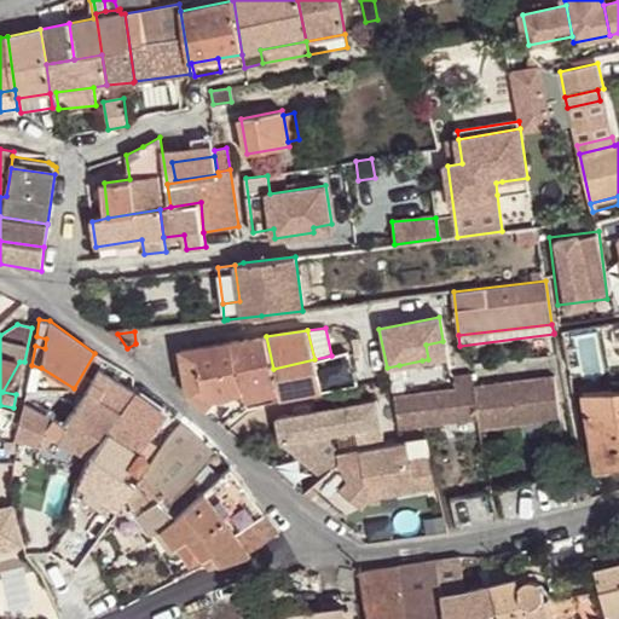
[(35,346),(45,348),(46,339),(36,336),(35,346)]
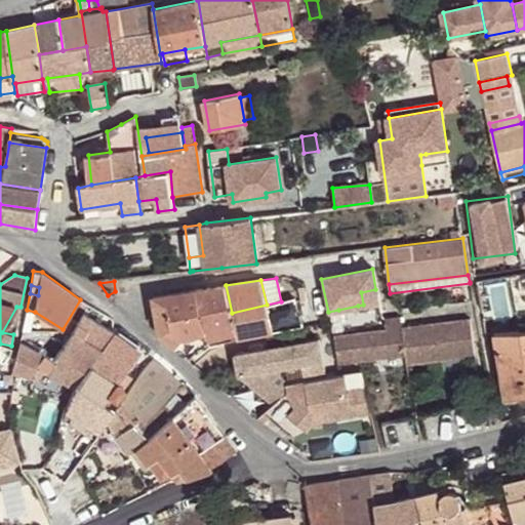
[(232,313),(226,285),(197,290),(209,346),(221,342),(220,336),(236,332),(232,313)]
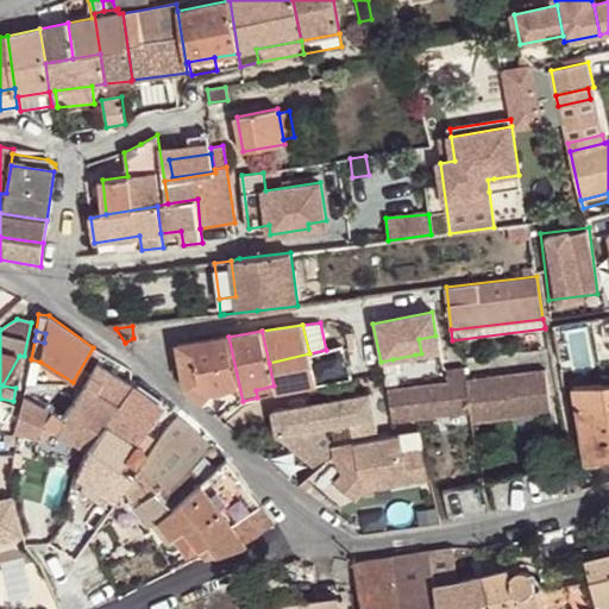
[(243,401),(228,337),(177,345),(186,390),(214,415),(225,400),(231,405),(243,401)]
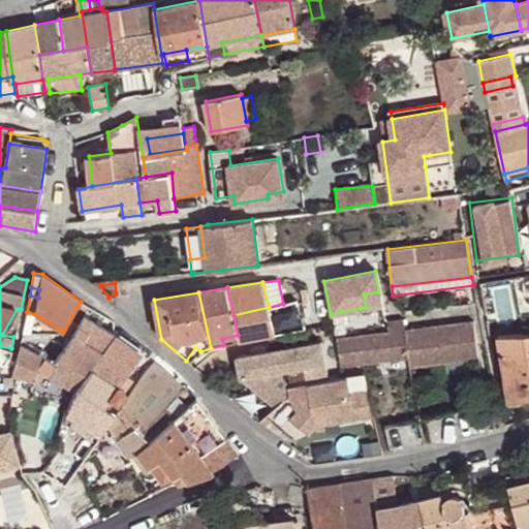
[(269,307),(234,315),(238,335),(240,341),(305,329),(298,303),(297,300),(283,304),(269,307)]
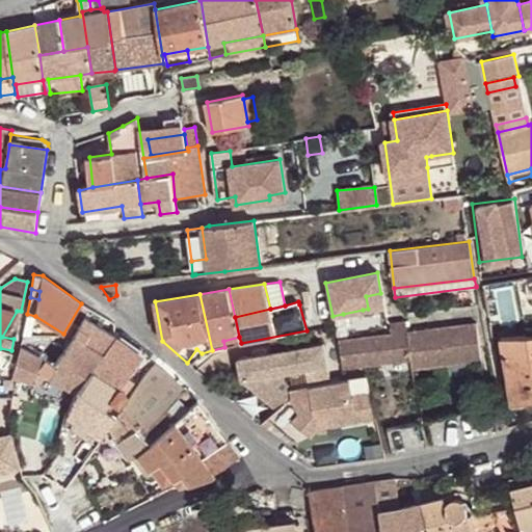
[(363,310),(343,314),(344,321),(345,326),(365,322),(365,319),(363,310)]
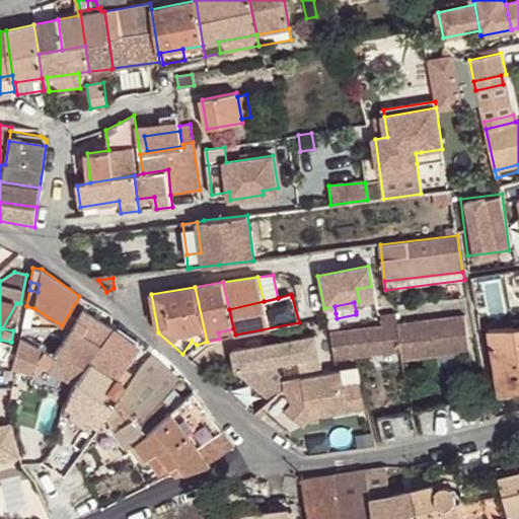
[(335,306),(324,308),(325,315),(328,332),(339,331),(337,318),(336,313),(335,306)]
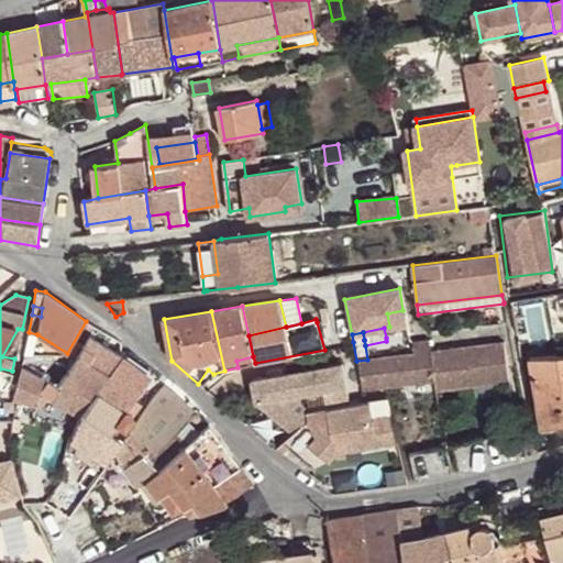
[(504,341),(431,350),(429,340),(412,342),(414,353),(367,360),(356,361),(362,389),(434,379),(435,389),(508,381),(504,341)]
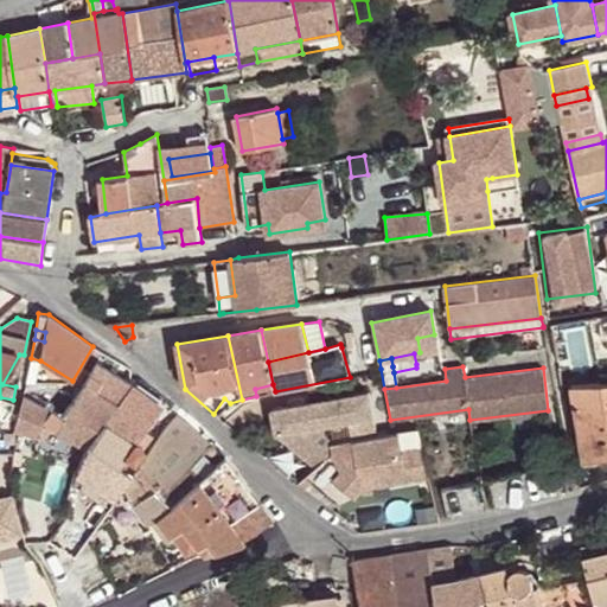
[(106,421),(132,384),(107,369),(101,379),(91,374),(84,384),(63,416),(52,409),(44,425),(85,448),(106,421)]
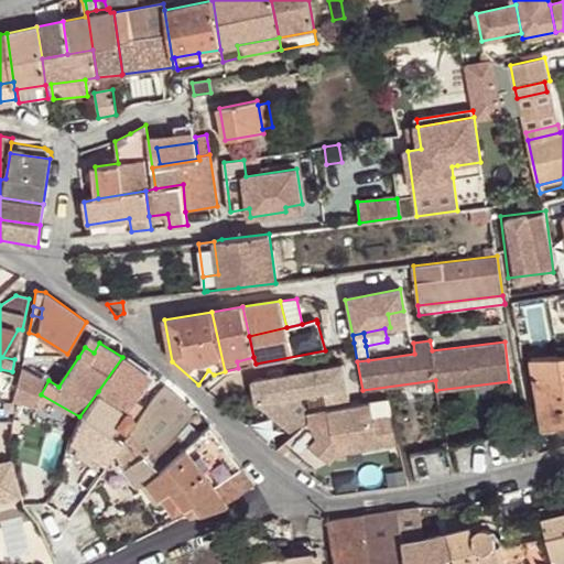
[(546,401),(552,429),(563,425),(563,355),(533,358),(541,402),(546,401)]
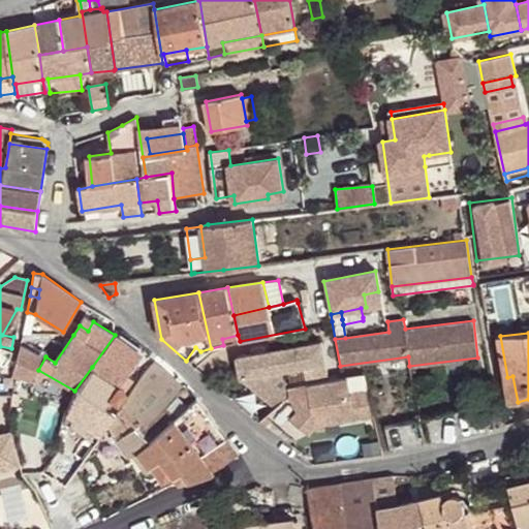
[(141,353),(115,335),(92,367),(118,384),(141,353)]
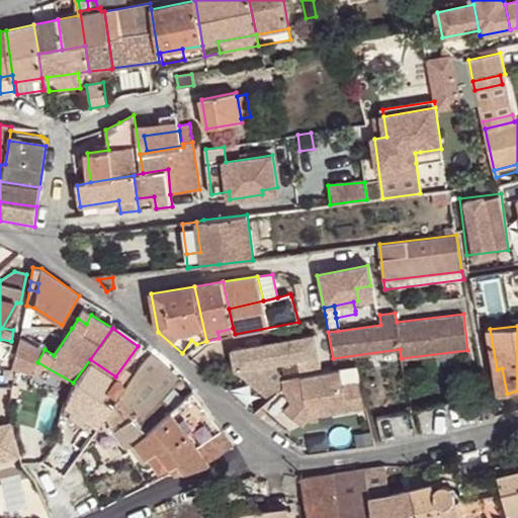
[(235,334),(233,328),(218,332),(219,338),(235,334)]
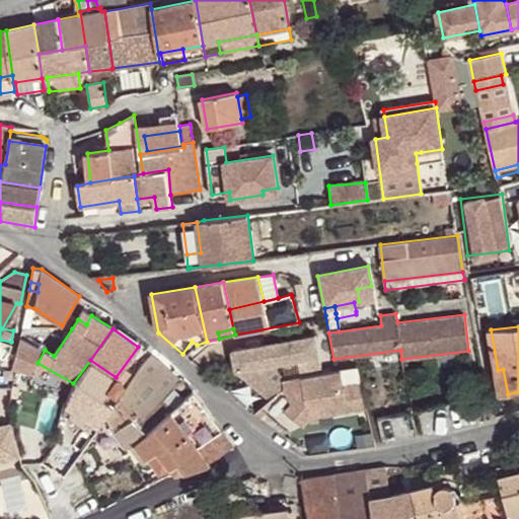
[(274,364),(284,378),(301,375),(302,377),(322,373),(315,336),(271,345),(274,364)]
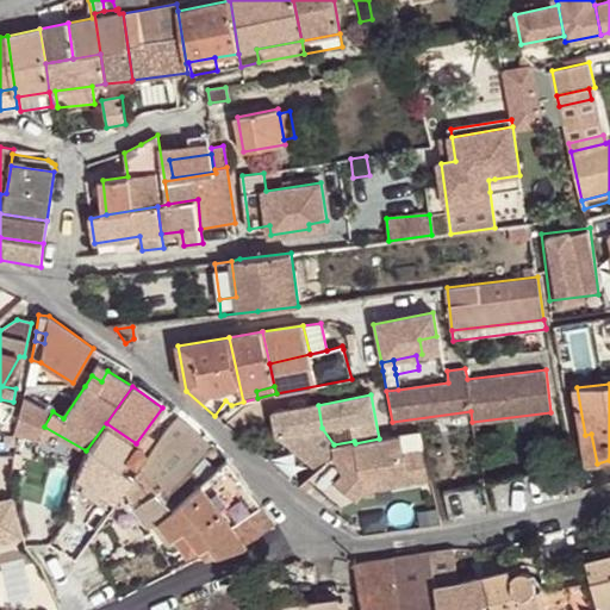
[(278,437),(317,470),(327,462),(335,454),(334,444),(322,428),(318,405),(273,414),(278,437)]
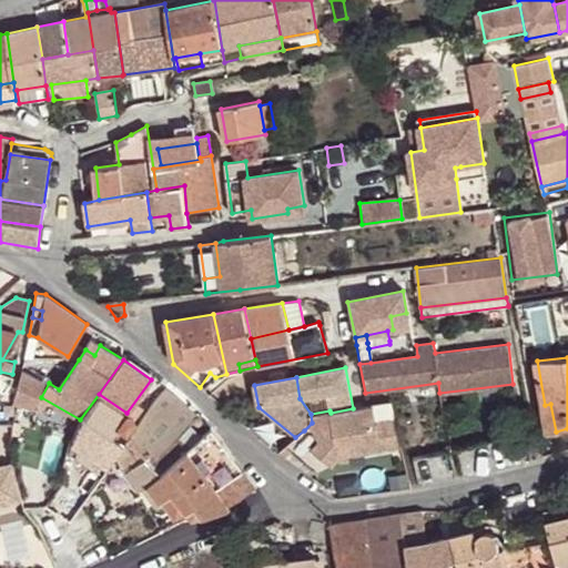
[(140,422),(129,436),(168,467),(186,450),(182,446),(186,442),(180,437),(198,417),(176,397),(164,389),(140,422)]
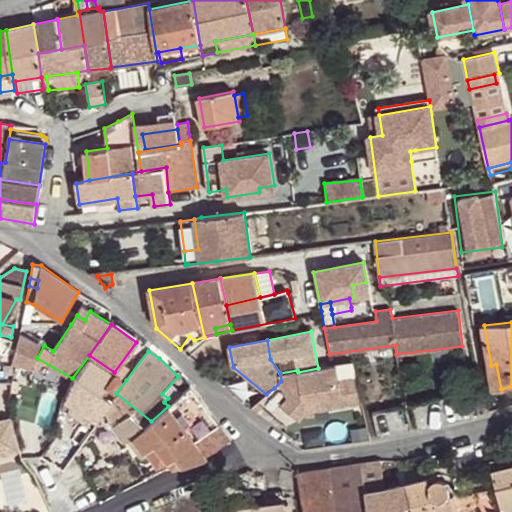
[(114,372),(89,355),(72,378),(99,394),(105,385),(113,391),(122,378),(114,372)]
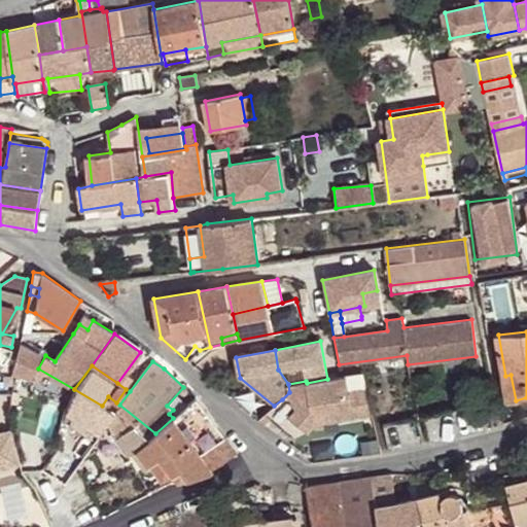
[(510,400),(516,400),(511,375),(505,376),(510,400)]
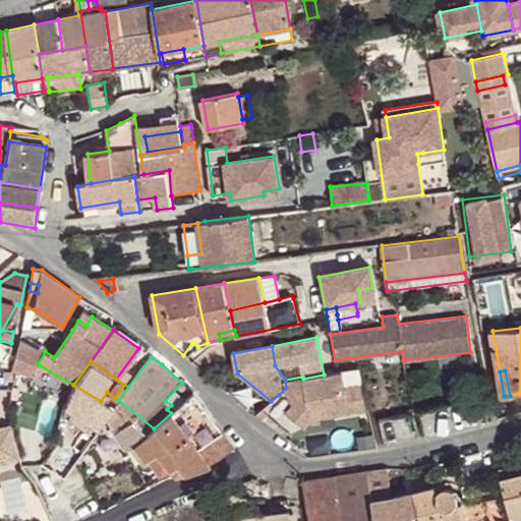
[(304,427),(311,419),(367,409),(361,384),(346,387),(343,371),(337,372),(324,374),(303,379),(304,390),(307,403),(293,405),(286,413),(304,427)]
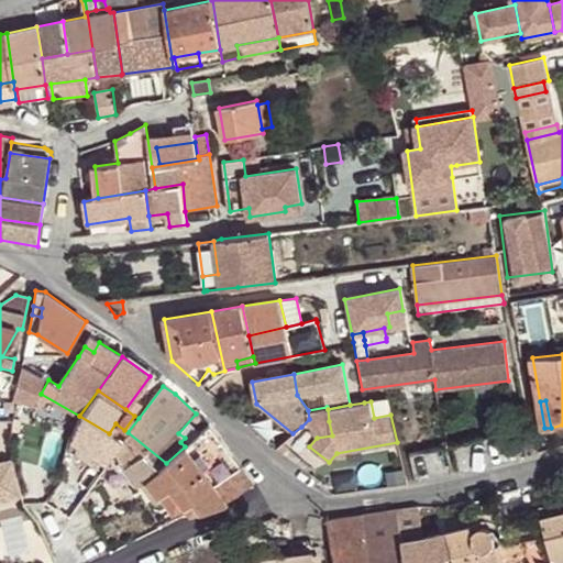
[(329,421),(317,438),(332,435),(329,421)]
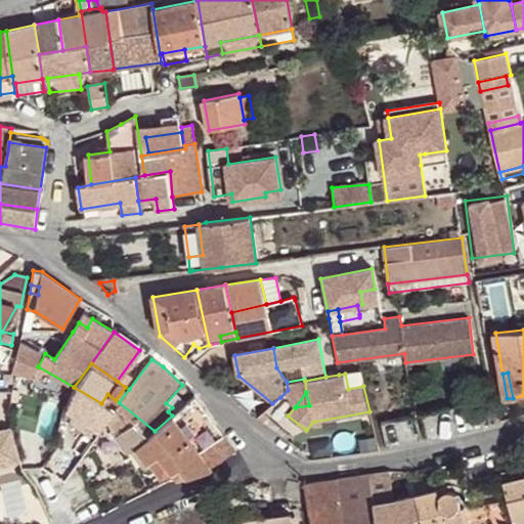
[(234,450),(194,395),(176,411),(172,416),(155,431),(119,402),(115,407),(106,420),(116,436),(122,431),(144,463),(146,461),(158,477),(168,470),(174,477),(207,469),(234,450)]
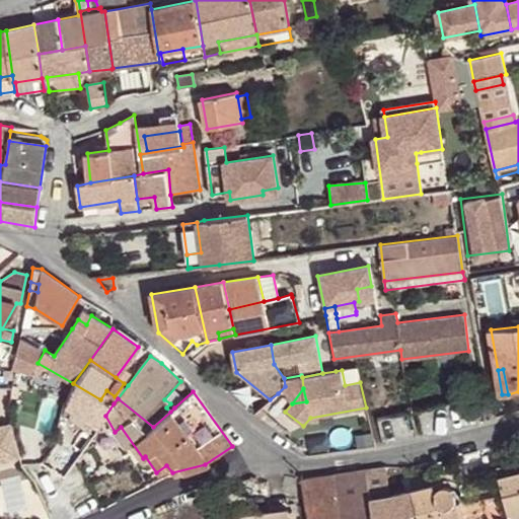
[(266,412),(262,408),(254,414),(261,418),(266,412)]
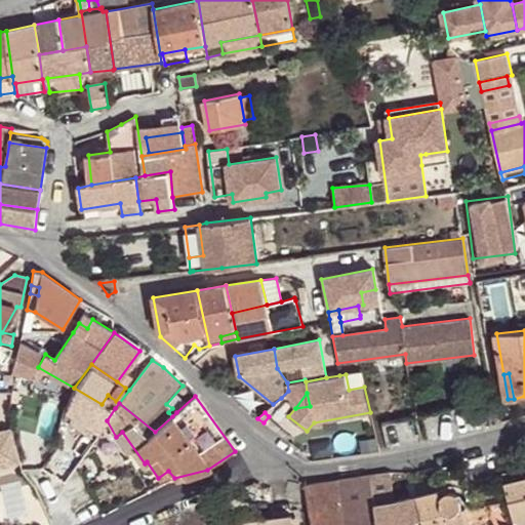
[(384,435),(417,427),(415,415),(381,423),(384,435)]
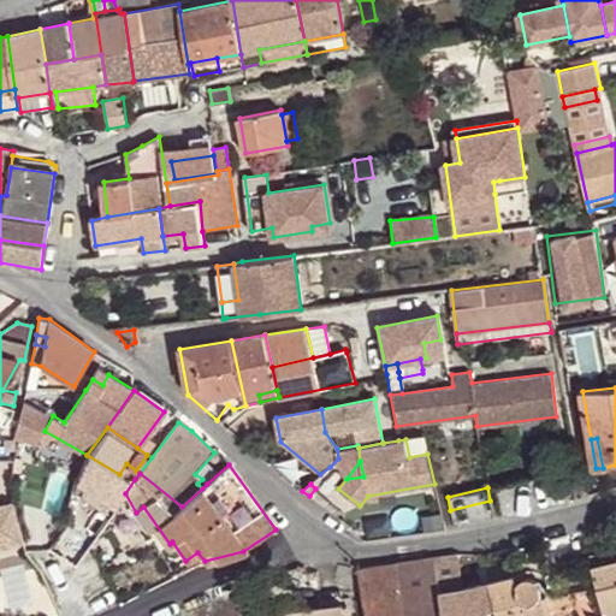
[(0,543),(23,538),(12,499),(0,502),(0,543)]
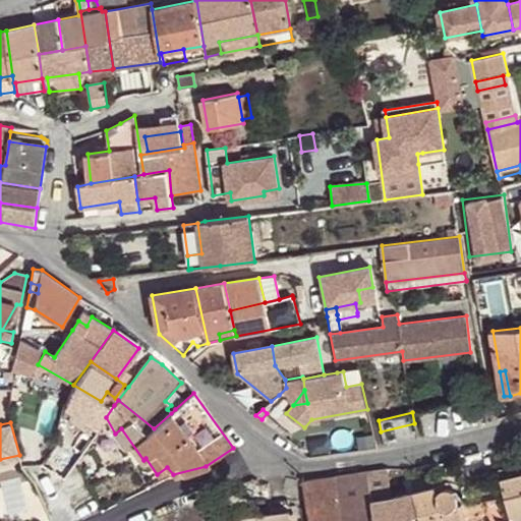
[(387,468),(335,476),(342,520),(374,520),(375,520),(372,502),(391,500),(387,468)]
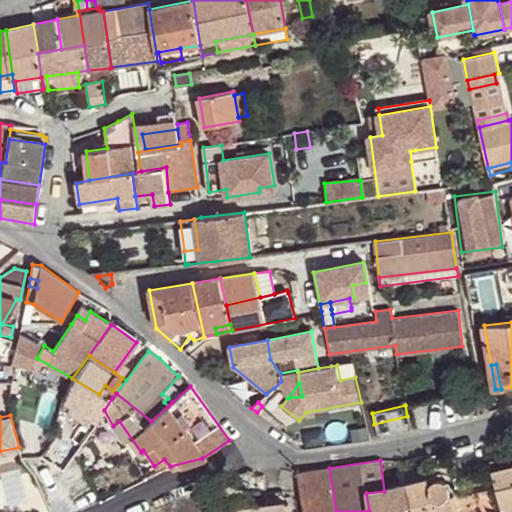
[(511,511),(511,464),(493,469),(502,511),(511,511)]
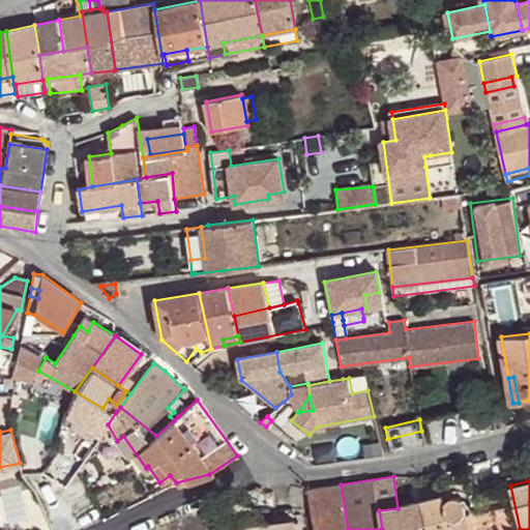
[(21,483),(1,490),(10,522),(30,516),(21,483)]
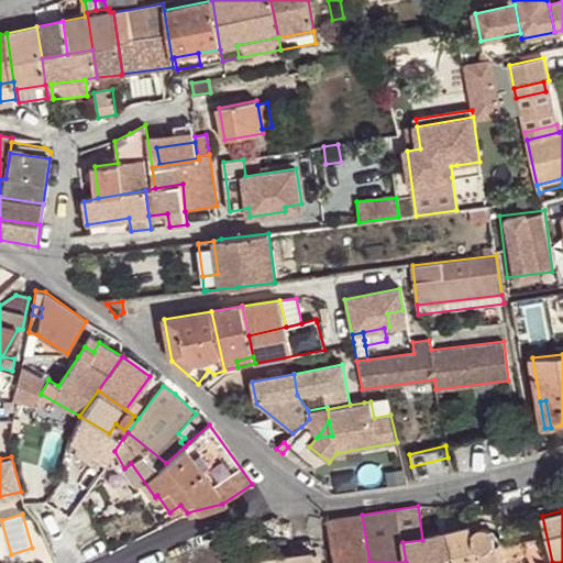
[(370,562),(362,515),(327,520),(333,562),(370,562)]
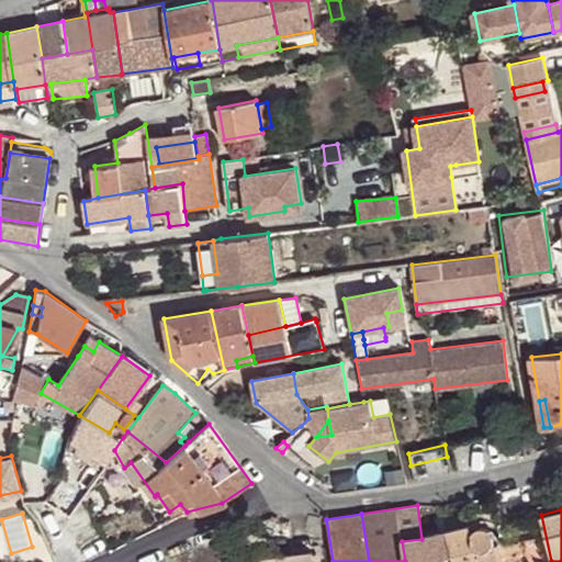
[(446,531),(453,561),(504,561),(504,559),(501,544),(491,546),(493,543),(494,540),(494,538),(493,535),(492,532),(491,529),(487,528),(485,527),(482,527),(479,527),(476,528),(474,529),(472,532),(470,525),(446,531)]
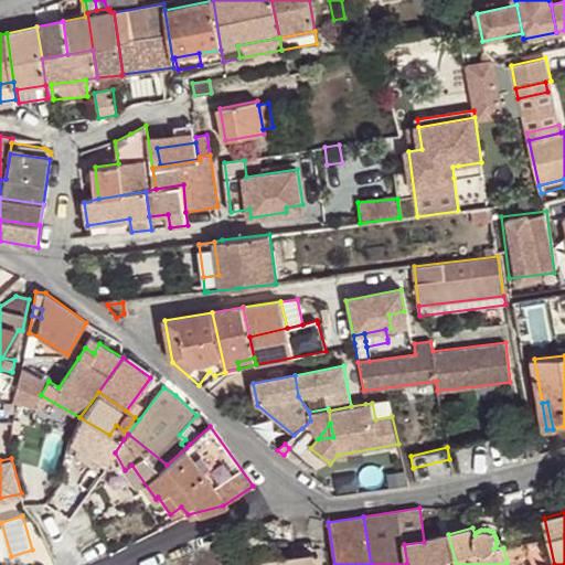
[(425,561),(424,542),(404,544),(407,564),(425,561)]
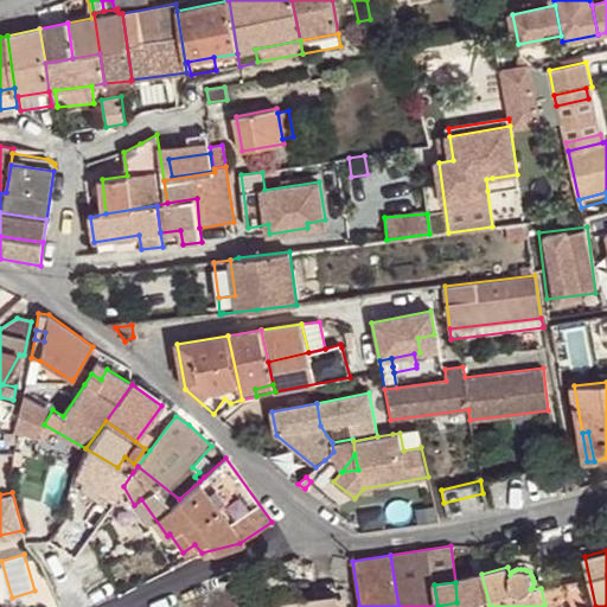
[(338,606),(337,596),(273,605),(272,606),(338,606)]
